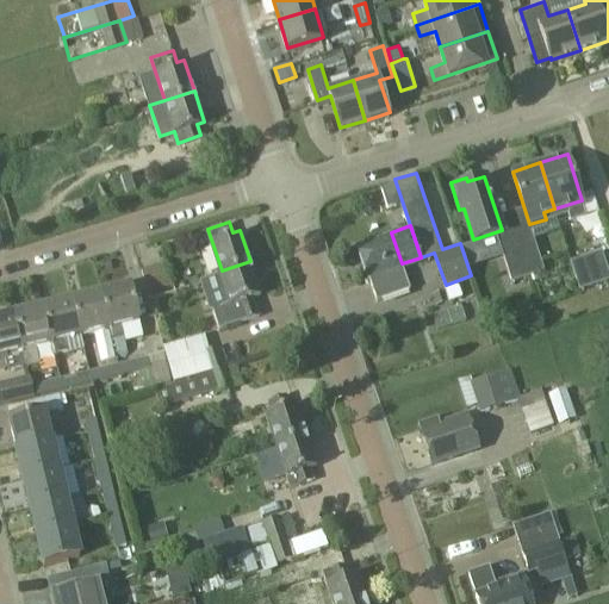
[(530,228),(517,232),(530,272),(544,267),(530,228)]
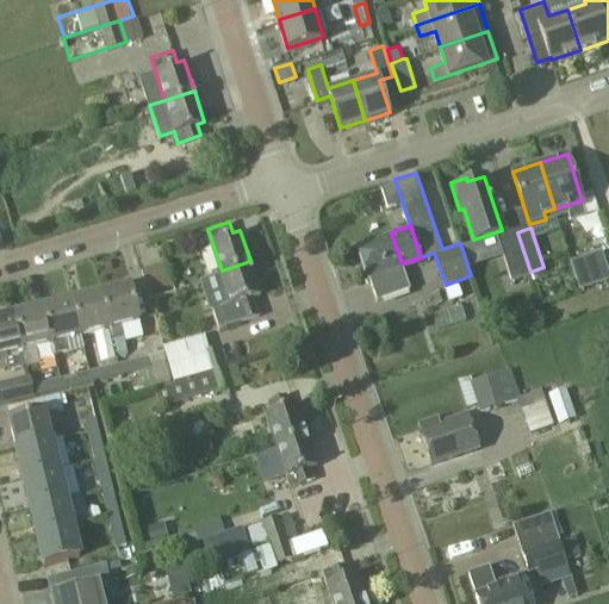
[(409,287),(402,263),(391,232),(356,244),(367,275),(368,275),(377,298),(409,287)]
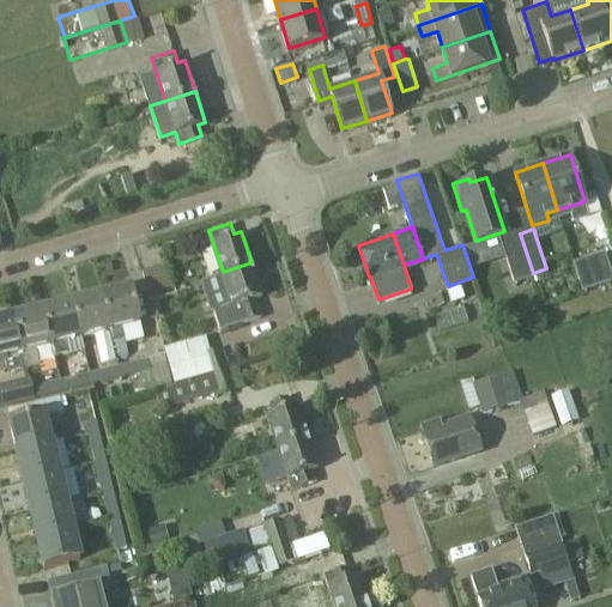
[(514,279),(533,273),(520,234),(502,240),(514,279)]
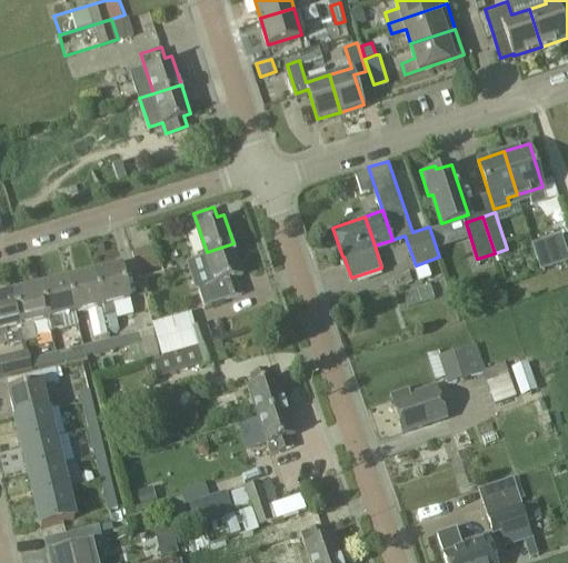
[(532,241),(541,267),(567,258),(567,248),(562,231),(532,241)]
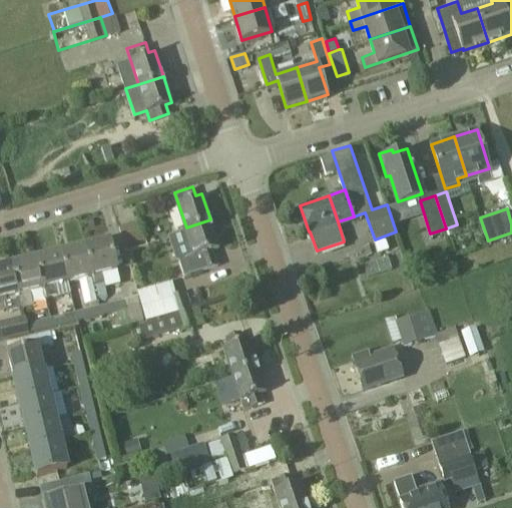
[(119,224),(125,243),(145,237),(139,217),(119,224)]
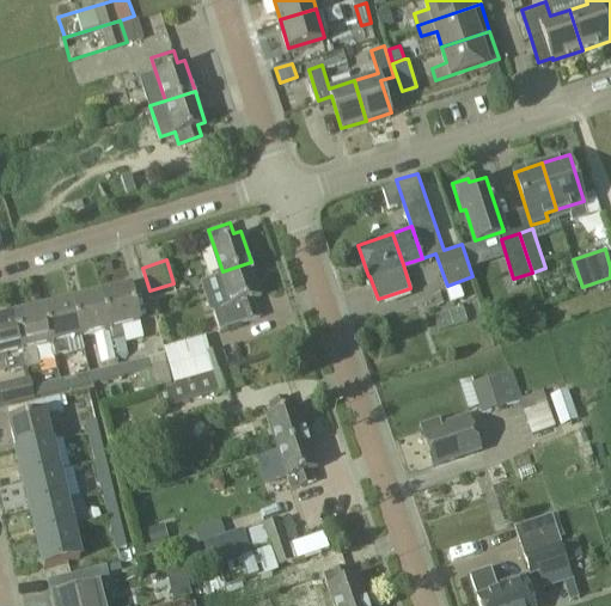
[(225,304),(214,307),(220,326),(260,313),(255,295),(261,293),(251,262),(222,271),(214,274),(225,304)]
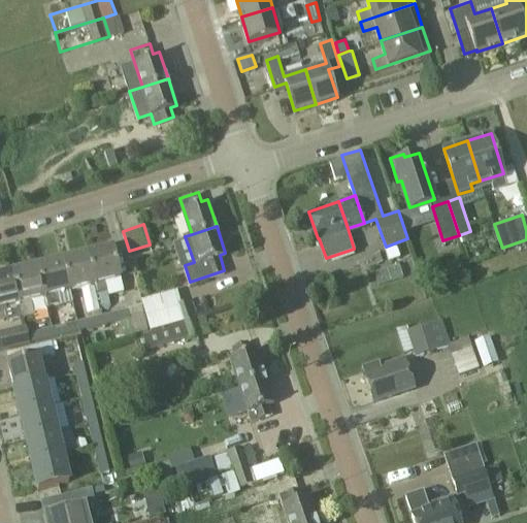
[(400,253),(397,242),(386,247),(386,248),(374,252),(377,261),(400,253)]
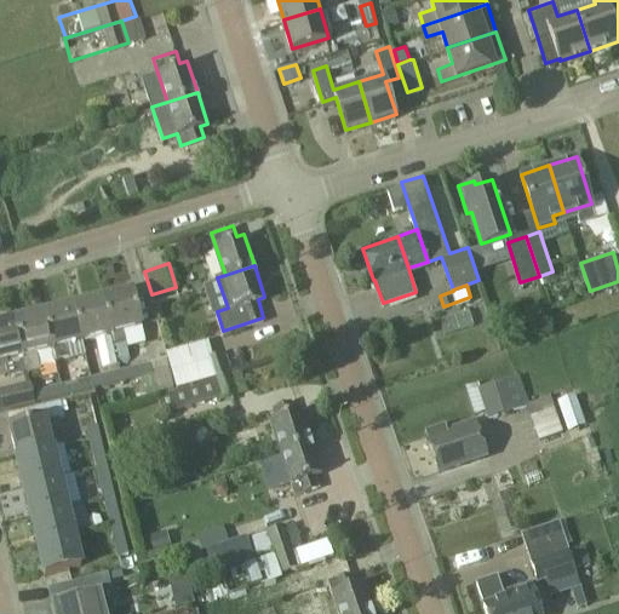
[(102,294),(112,331),(114,340),(126,338),(124,328),(142,323),(132,287),(102,294)]
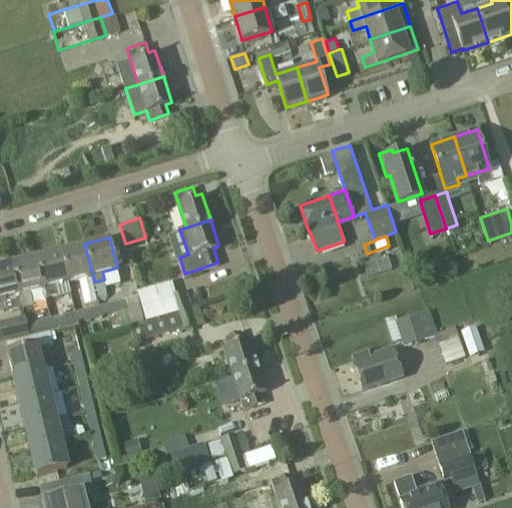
[(84,243),(60,249),(68,280),(92,274),(84,243)]
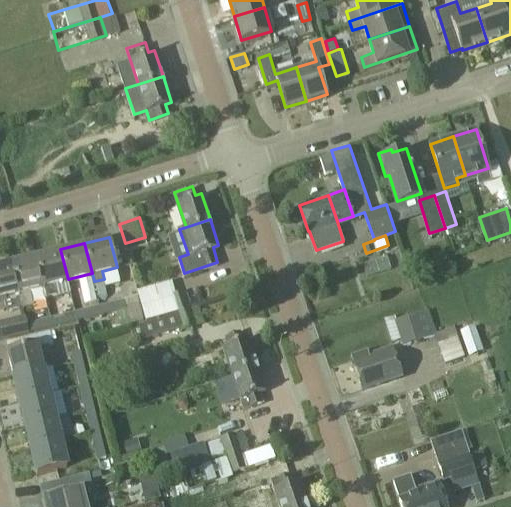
[(60,249),(36,255),(44,285),(46,295),(56,292),(54,282),(68,279),(60,249)]
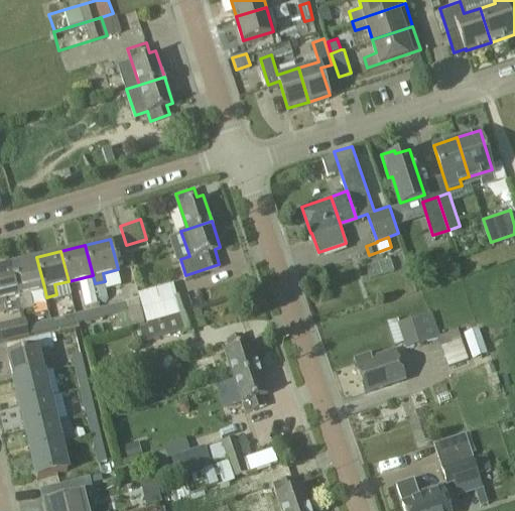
[(371,274),(394,265),(389,253),(366,262),(371,274)]
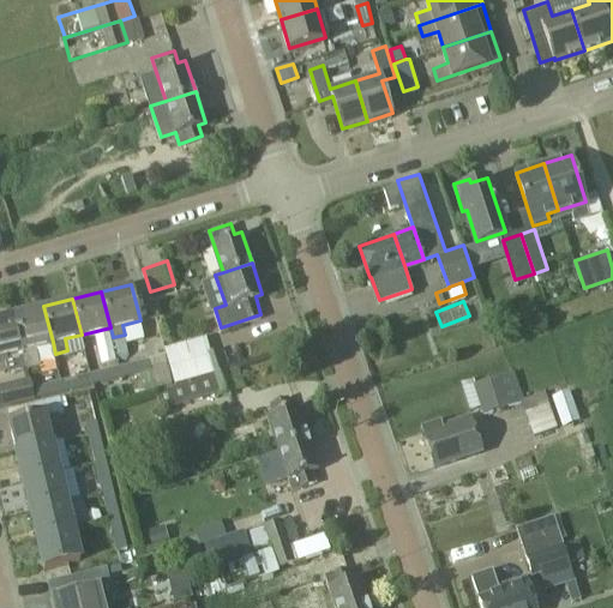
[(43,306),(14,312),(28,363),(28,367),(41,363),(40,360),(55,355),(55,354),(53,342),(43,306)]
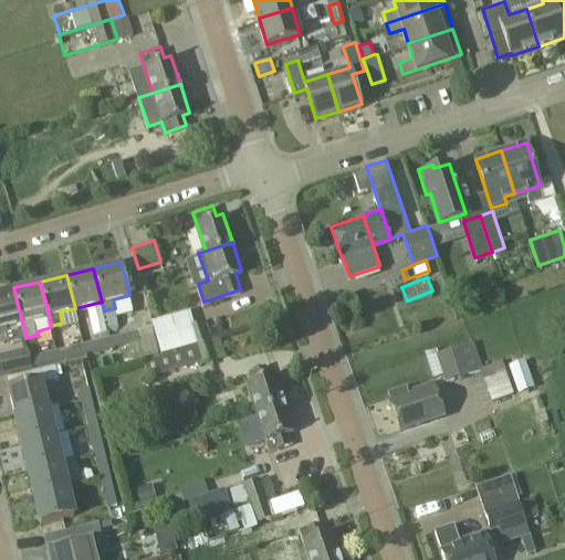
[(13,287),(0,291),(0,337),(7,336),(8,339),(25,335),(13,287)]
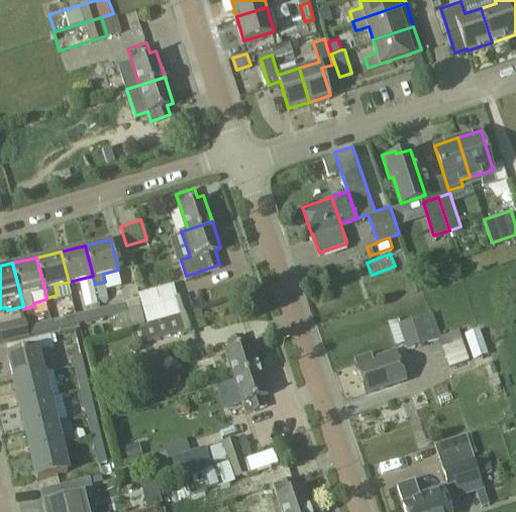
[(173,282),(138,291),(146,321),(191,308),(190,304),(186,293),(185,291),(177,294),(173,282)]
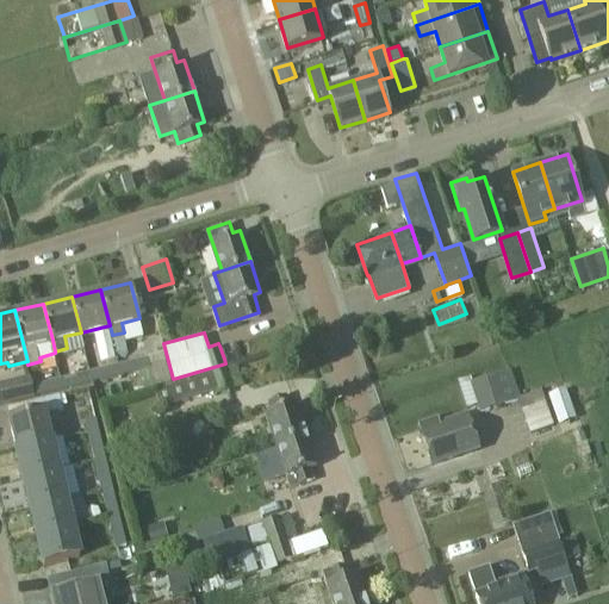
[(128,359),(118,361),(120,372),(140,367),(150,365),(145,347),(126,352),(128,359)]
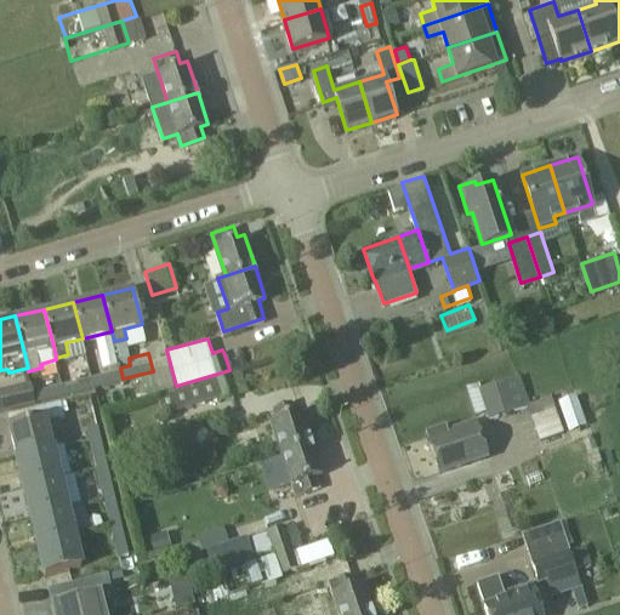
[(104,371),(91,375),(95,386),(123,379),(120,368),(119,362),(107,364),(103,371),(104,371)]
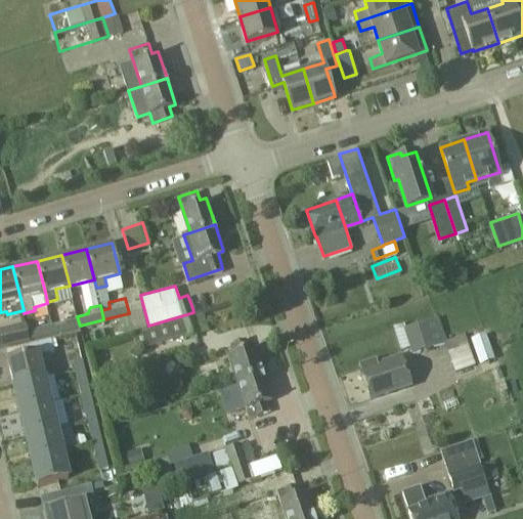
[(149,327),(133,331),(138,347),(199,329),(193,313),(193,312),(148,326),(149,327)]
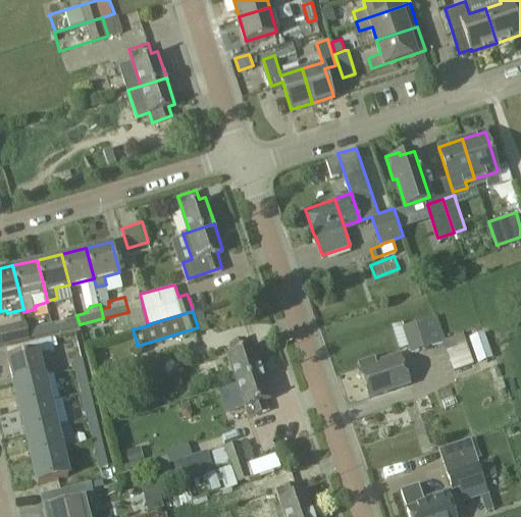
[(122,330),(133,328),(128,312),(119,314),(122,330)]
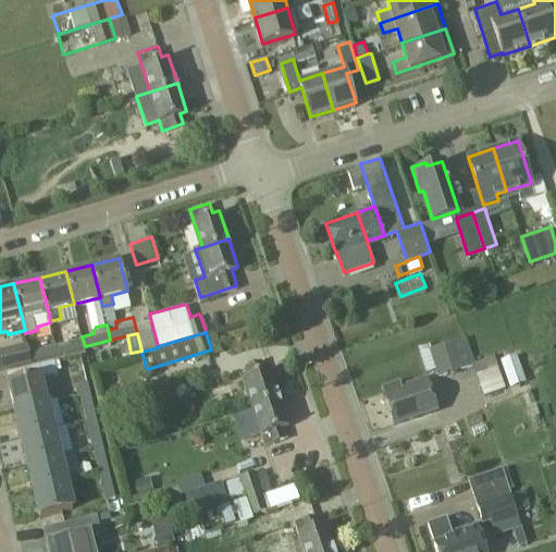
[(483,393),(506,384),(494,352),(474,359),(467,334),(429,345),(428,340),(417,343),(428,377),(473,363),(483,393)]
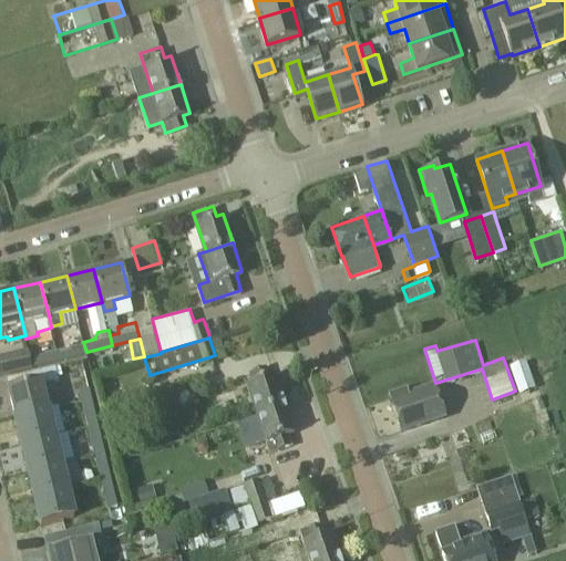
[(83,342),(57,349),(59,359),(86,352),(83,342)]
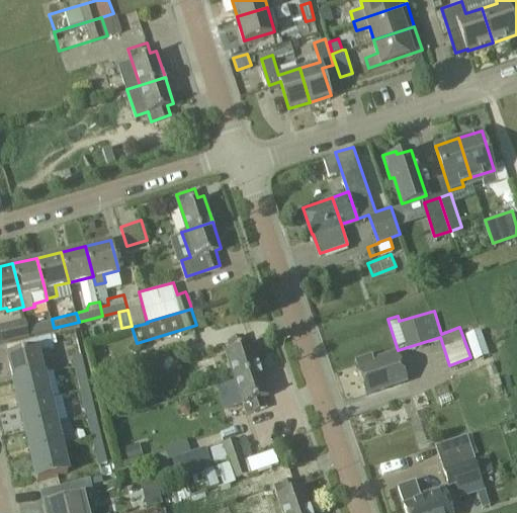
[(0,340),(29,333),(27,325),(25,317),(0,323),(0,340)]
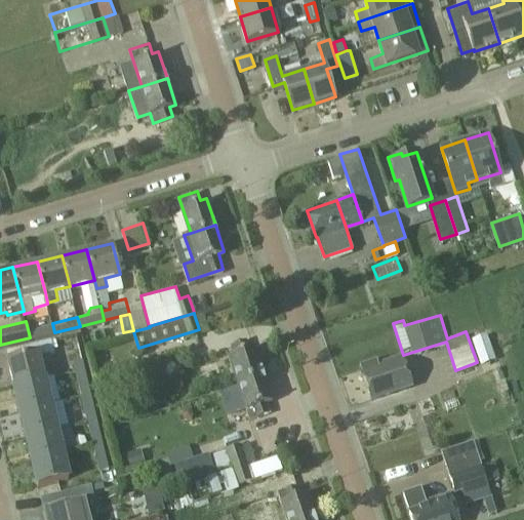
[(52,323),(28,329),(30,337),(54,332),(52,323)]
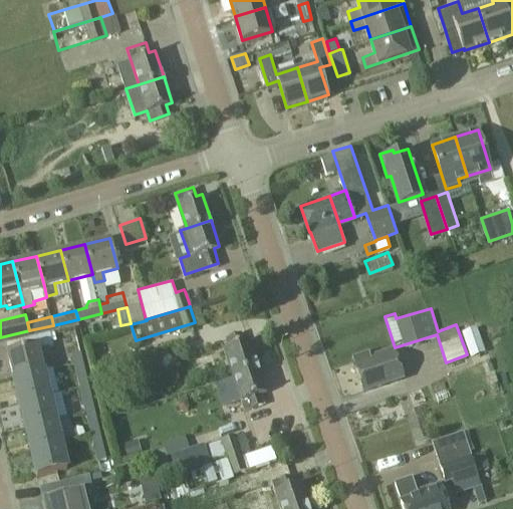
[(461,330),(470,355),(486,349),(477,324),(461,330)]
